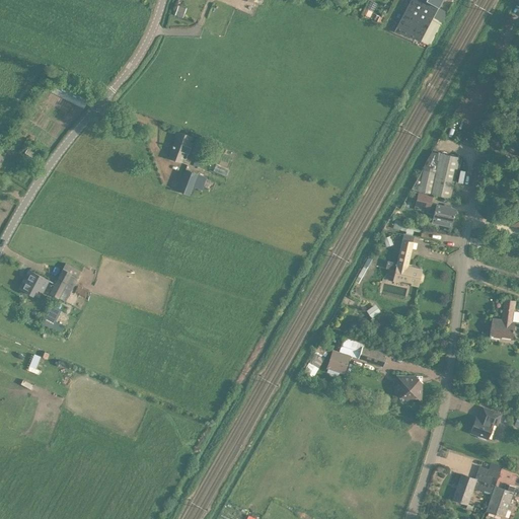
[(441,21),(432,17),(440,0),(409,0),(392,30),(420,40),(428,45),(441,21)]
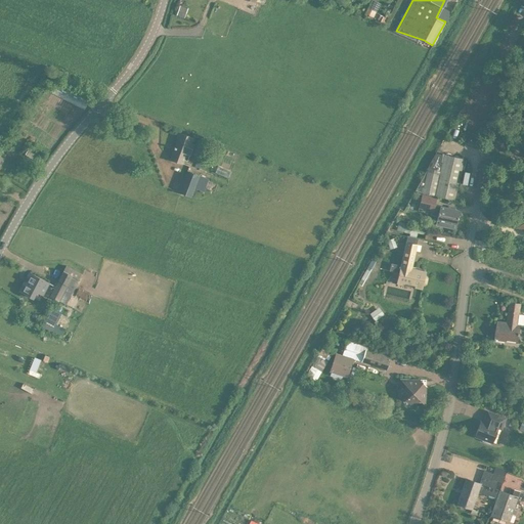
[(185,8),(179,6),(176,13),(182,15),(185,8)]
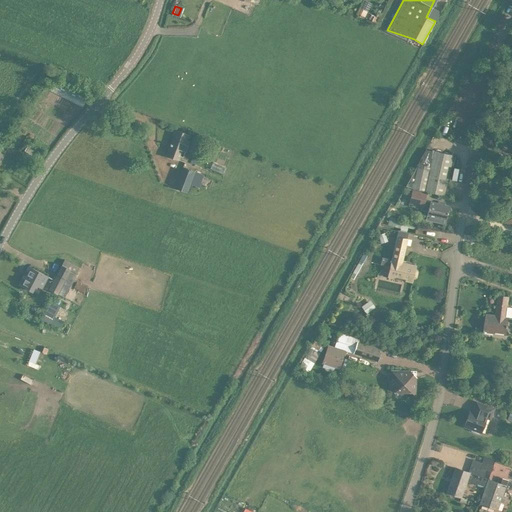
[(357,14),(363,17),(366,11),(360,8),(357,14)]
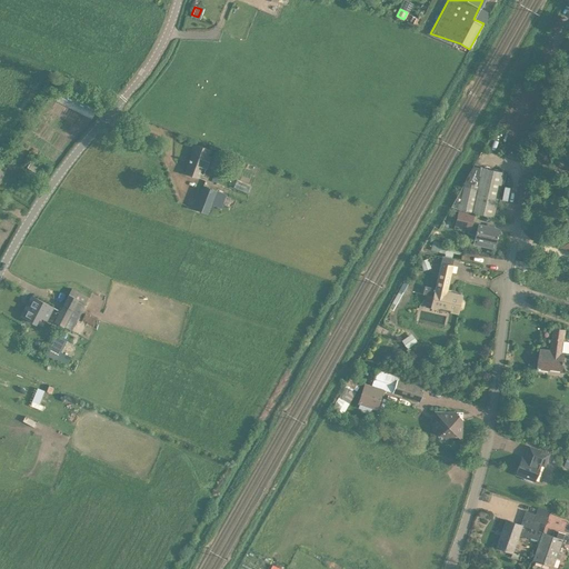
[(196,145),(185,172),(197,177),(199,171),(203,173),(210,155),(206,153),(208,149),(196,145)]
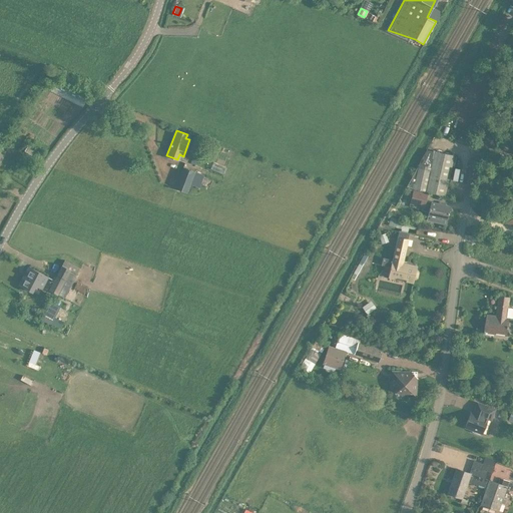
[(27,145),(25,150),(31,154),(34,149),(27,145)]
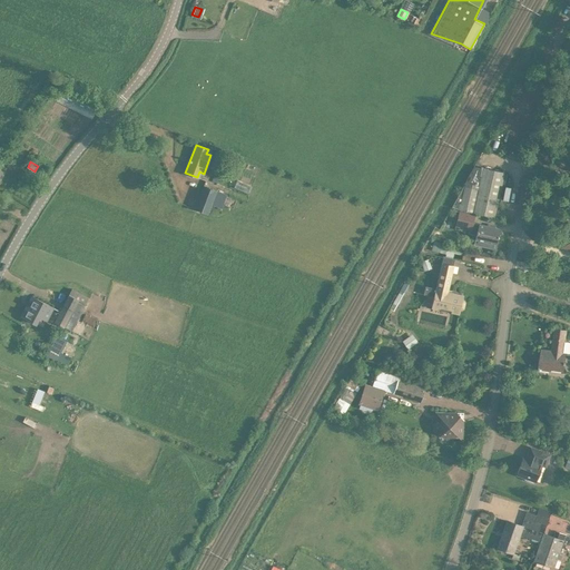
[(462,186),(451,206),(455,207),(493,216),(503,173),(481,167),(477,188),(463,185),(462,186)]
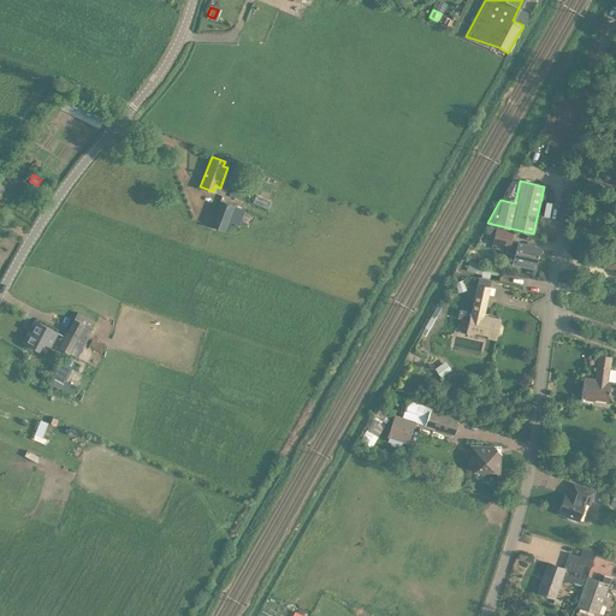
[(219,200),(209,225),(224,231),(227,220),(238,225),(244,209),(219,200)]
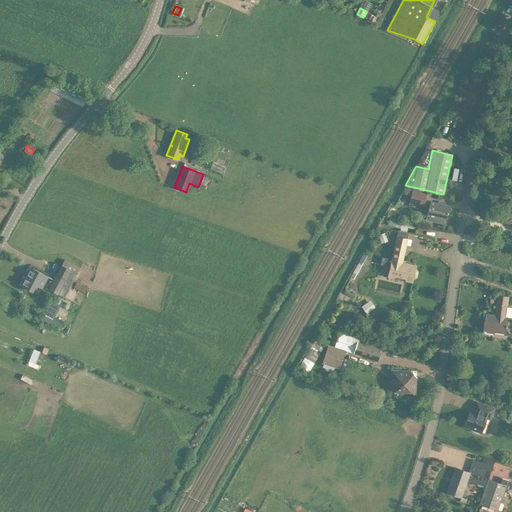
[(411,189),(408,203),(423,206),(427,207),(426,214),(425,219),(442,223),(443,218),(445,218),(448,205),(429,201),(424,200),(426,192),(411,189)]
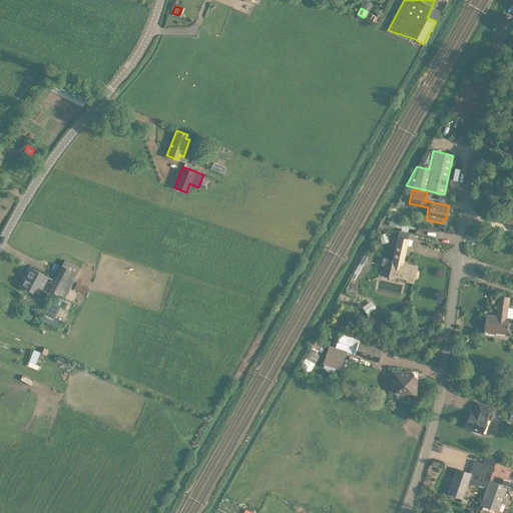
[(503,221),(512,223),(512,195),(509,195),(503,221)]
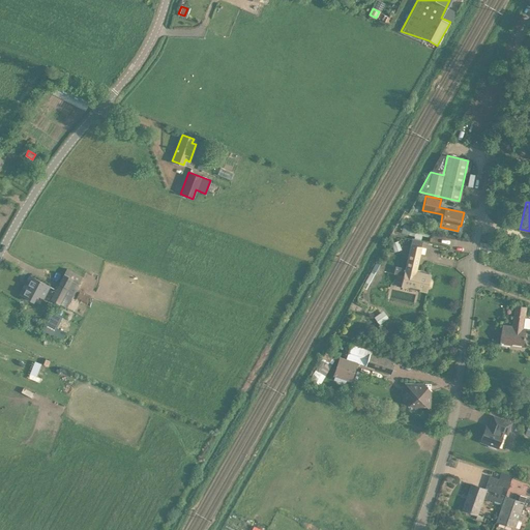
[(402,225),(399,233),(409,235),(410,232),(429,237),(431,231),(402,225)]
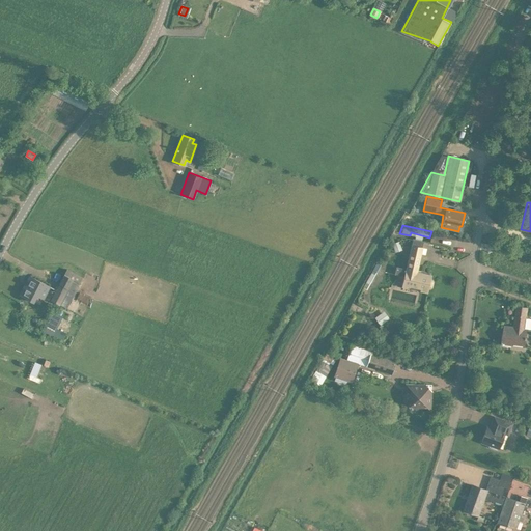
[(395,267),(393,275),(402,277),(400,286),(426,292),(427,288),(429,288),(430,286),(432,280),(431,278),(430,278),(430,274),(417,271),(421,252),(422,246),(421,246),(423,240),(413,238),(411,244),(410,244),(409,249),(404,269),(395,267)]
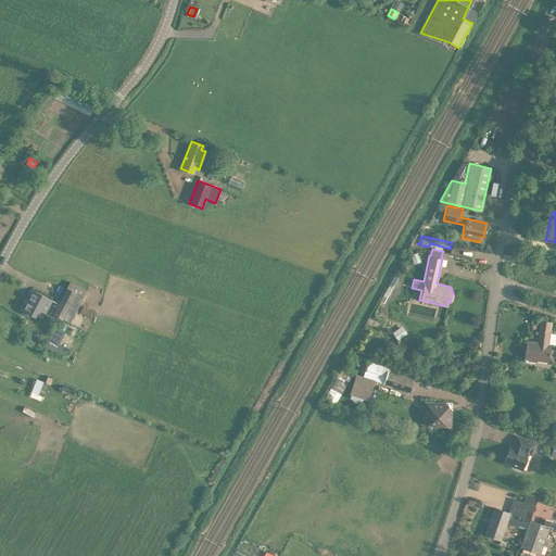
[(417,252),(411,254),(414,263),(420,261),(417,252)]
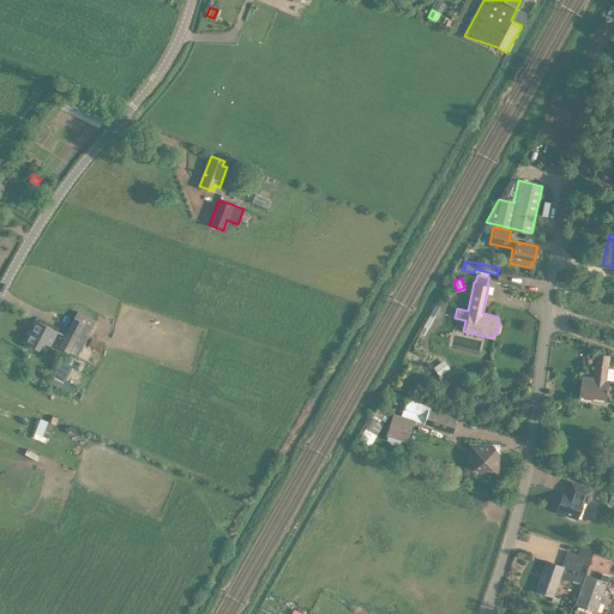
[(73,317),(58,347),(76,356),(94,321),(76,312),(73,317)]
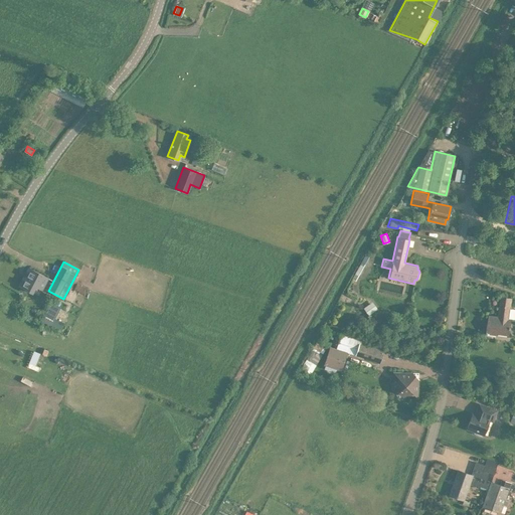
[(28,268),(18,286),(31,292),(35,283),(42,287),(47,278),(40,274),(28,268)]
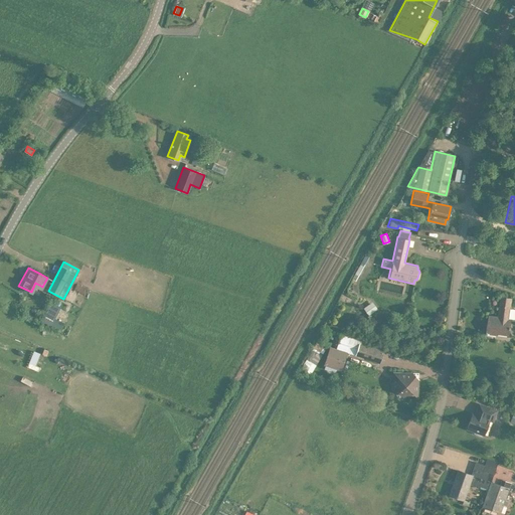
[(495,334),(508,335),(510,318),(508,318),(511,298),(499,296),(496,316),(487,315),(484,334),(486,334),(488,334),(495,335),(495,334)]
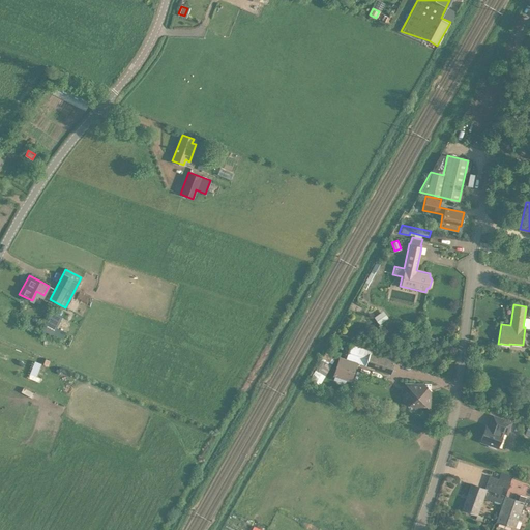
[(387,318),(381,311),(373,317),(378,325),(387,318)]
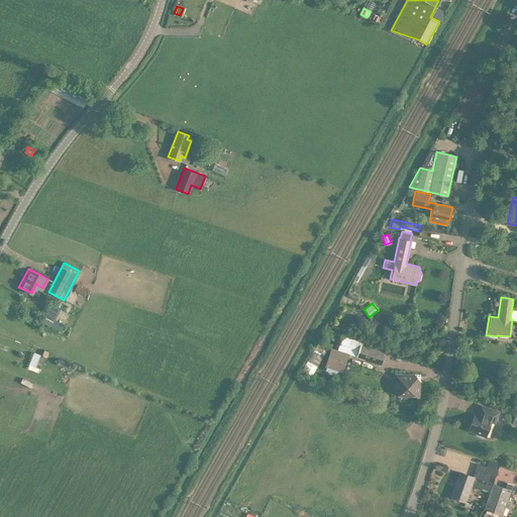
[(337,348),(356,353),(360,341),(341,335),(337,348)]
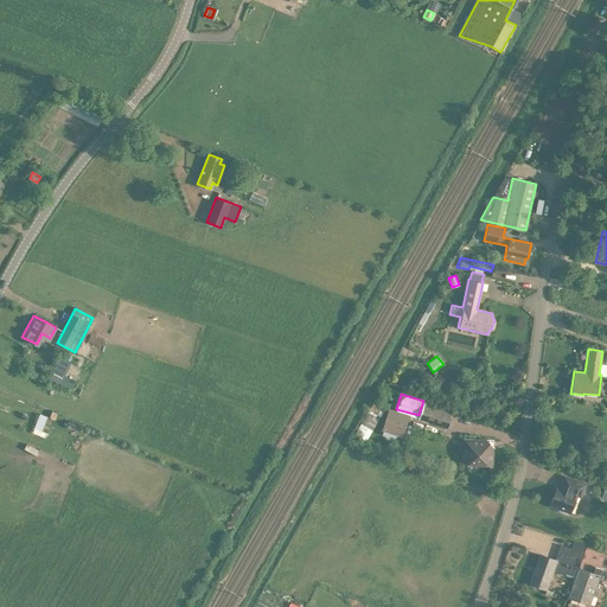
[(370,432),(383,409),(371,402),(358,425),(370,432)]
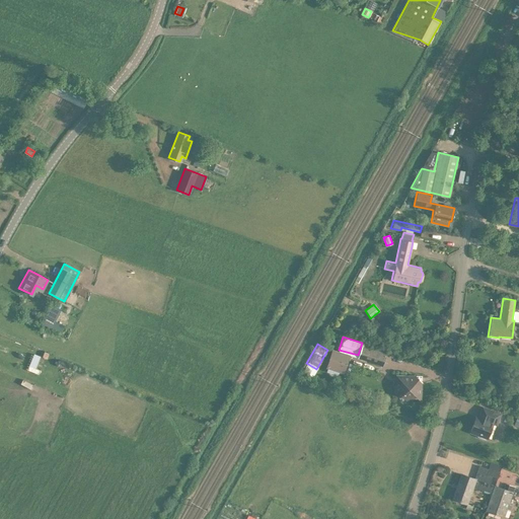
[(361,346),(357,357),(381,364),(385,354),(361,346)]
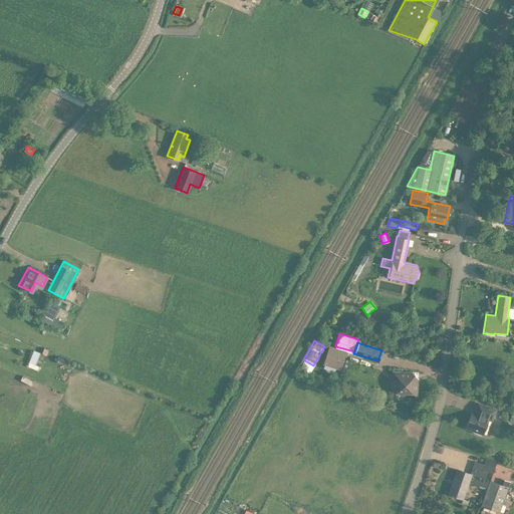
[(328,346),(322,364),(339,369),(344,352),(328,346)]
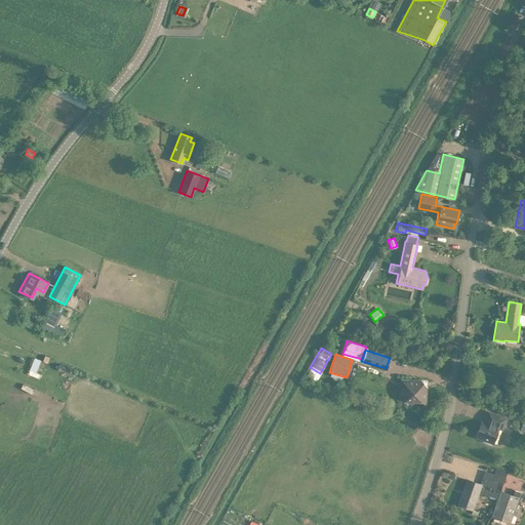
[(425,405),(426,379),(400,378),(400,379),(404,384),(403,401),(420,401),(425,405)]
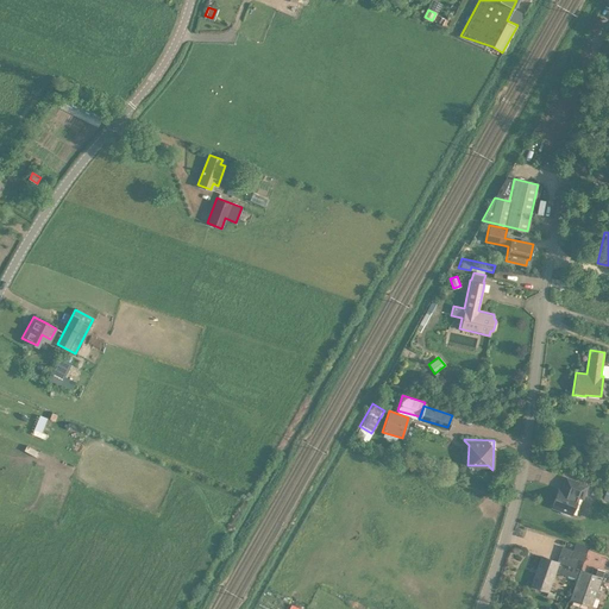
[(559,512),(570,515),(570,513),(571,513),(578,495),(582,496),(586,484),(565,477),(560,489),(558,488),(551,506),(560,509),(559,512)]
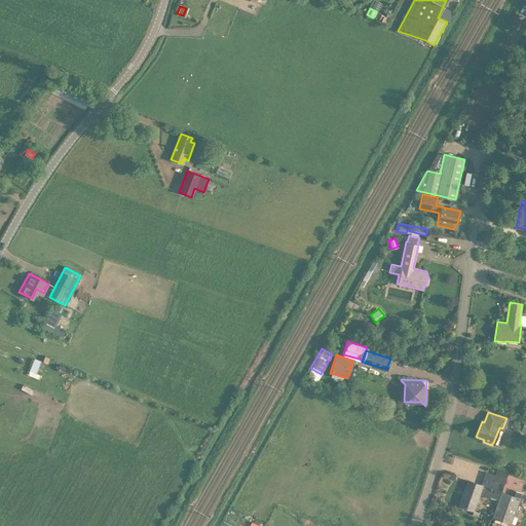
[(466,480),(457,505),(473,511),(479,493),(497,499),(500,491),(495,490),(498,483),(503,485),(505,478),(504,477),(506,472),(496,468),(494,474),(491,481),(482,478),(480,484),(466,480)]
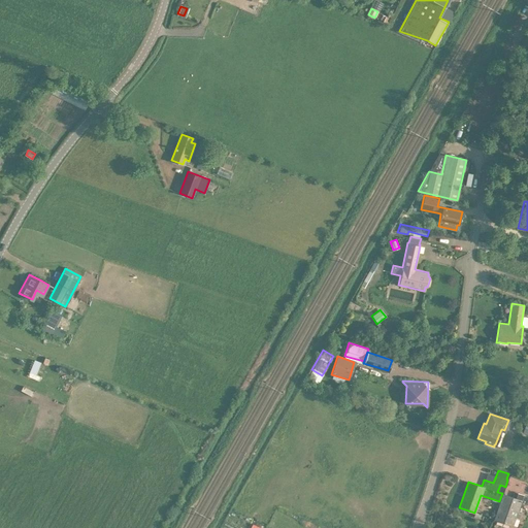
[(499,501),(493,519),(513,526),(521,499),(523,494),(514,491),(512,496),(502,493),(499,501)]
